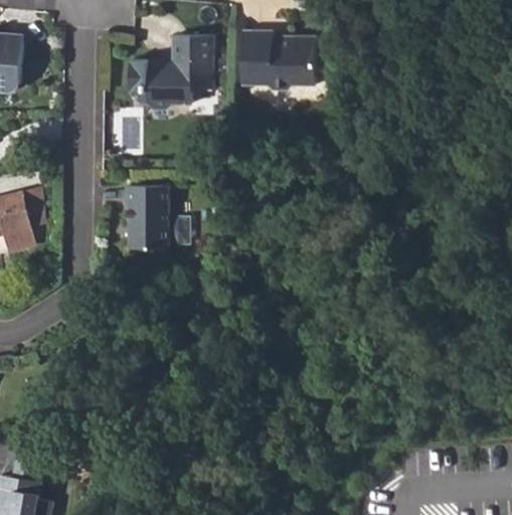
[(25,34),(0,30),(0,93),(8,94),(21,83),(25,34)]
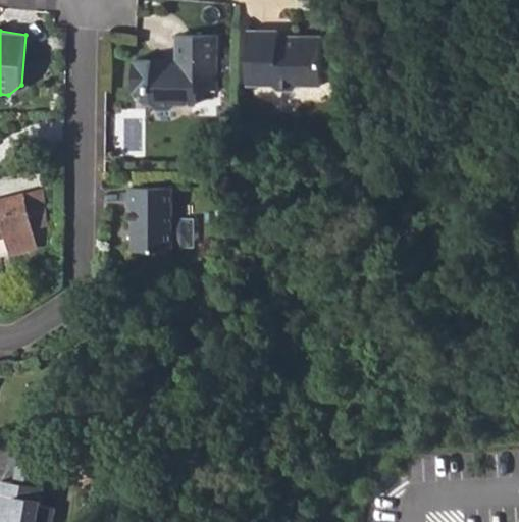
[(325,42),(279,40),(279,34),(248,32),(247,86),(276,87),(282,95),(300,96),(307,87),(324,88),(325,42)]
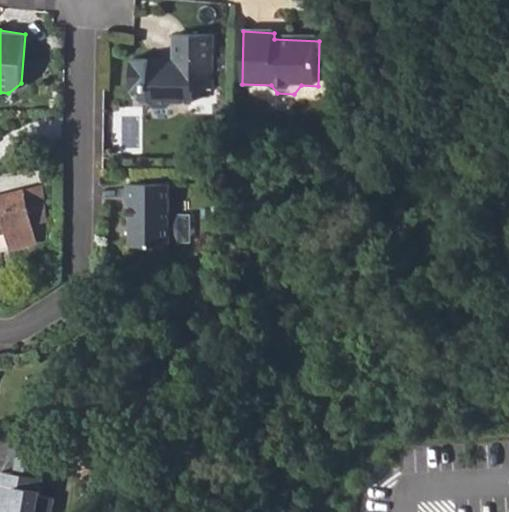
[(211,89),(212,36),(174,35),(173,61),(173,69),(147,68),(147,60),(127,60),(126,84),(143,84),(143,100),(151,107),(165,108),(172,101),(193,101),(193,89),(211,89)]
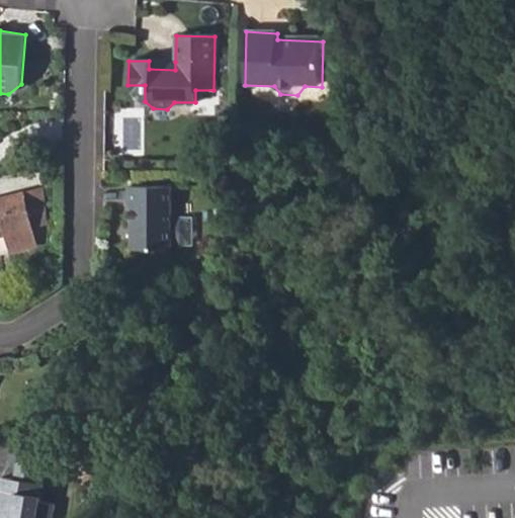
[(175,62),(149,61),(149,69),(175,70),(175,62)]
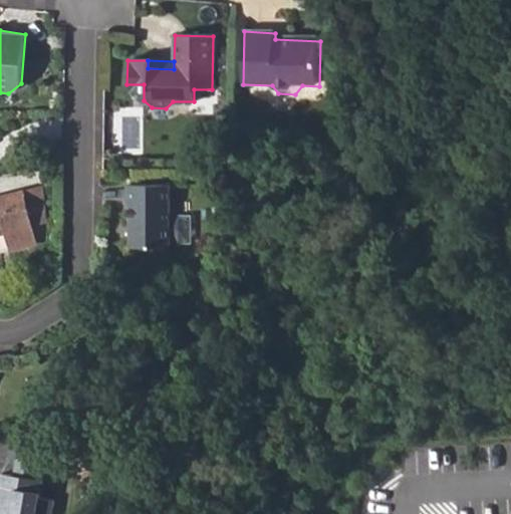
[(170,240),(171,186),(128,185),(126,205),(131,205),(130,238),(170,240)]
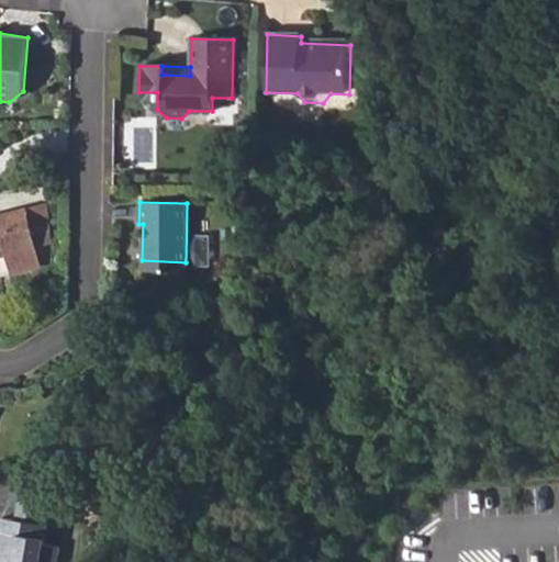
[(34,247),(23,209),(7,212),(0,213),(0,255),(3,255),(9,276),(33,269),(37,261),(34,247)]
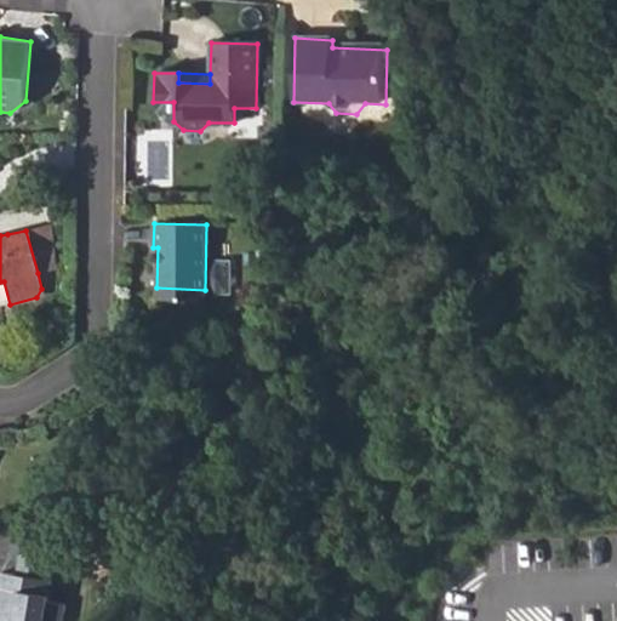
[(207,286),(223,288),(223,257),(209,257),(207,286)]
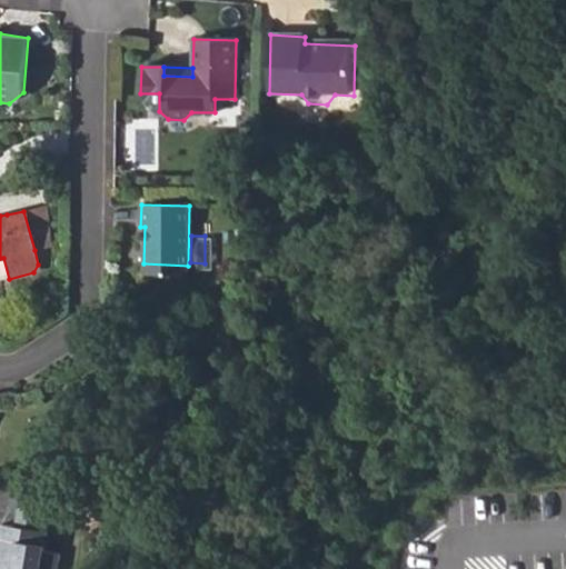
[(12,485),(9,485),(6,503),(15,505),(38,510),(59,513),(68,489),(45,487),(12,485)]
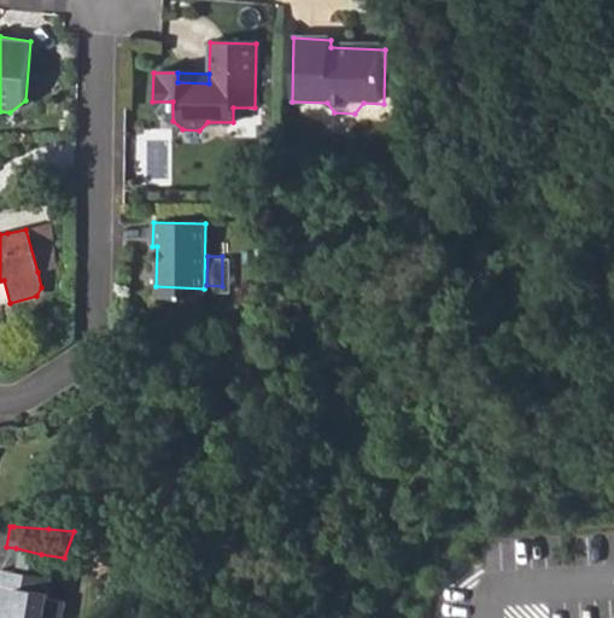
[(41,554),(16,548),(12,566),(37,571),(41,554)]
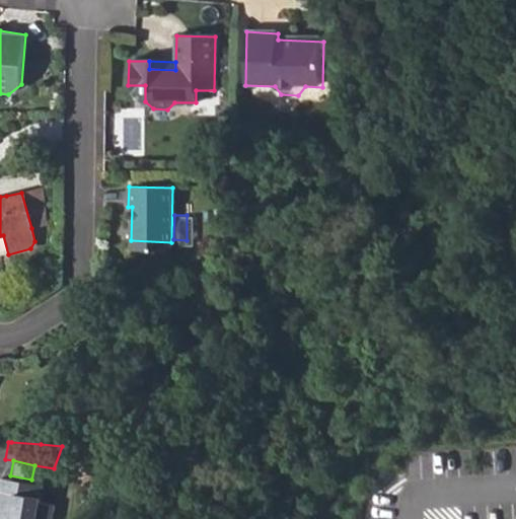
[(10,475),(0,473),(0,500),(0,518),(49,518),(52,502),(32,498),(35,480),(31,479),(10,475)]
